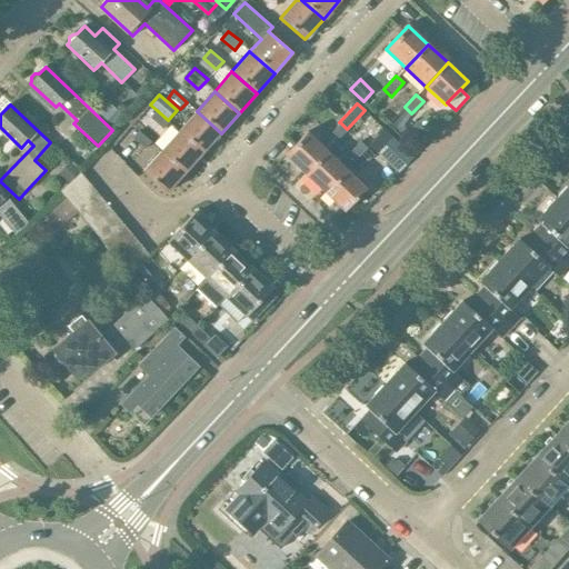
[(157,110),(150,118),(162,129),(169,121),(168,120),(157,110)]
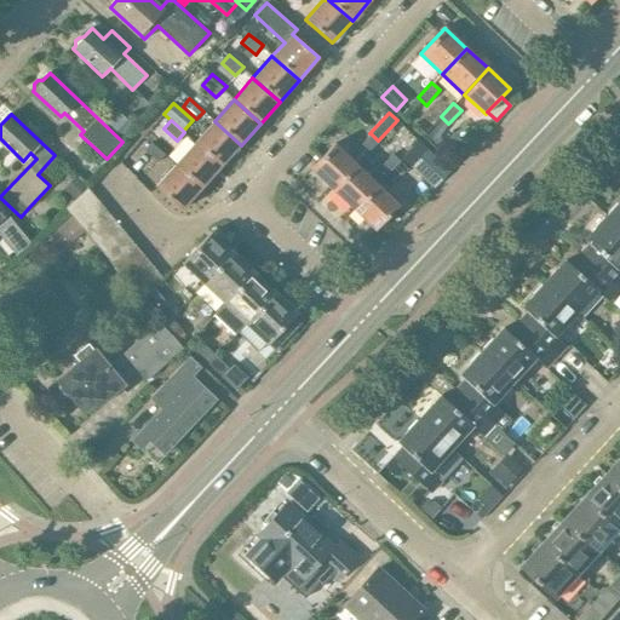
[(214,121),(195,143),(222,167),(241,145),(214,121)]
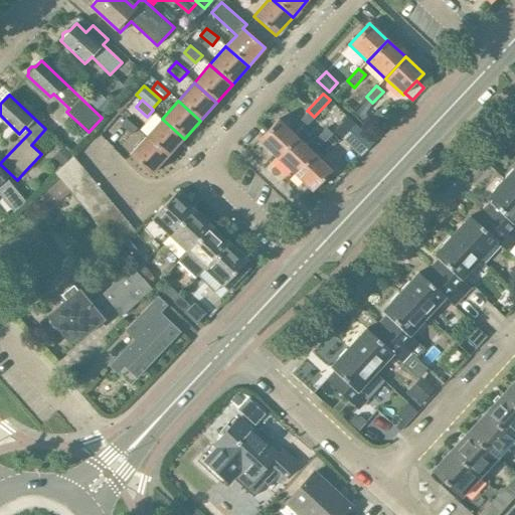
[(308,111),(298,122),(304,128),(314,117),(308,111)]
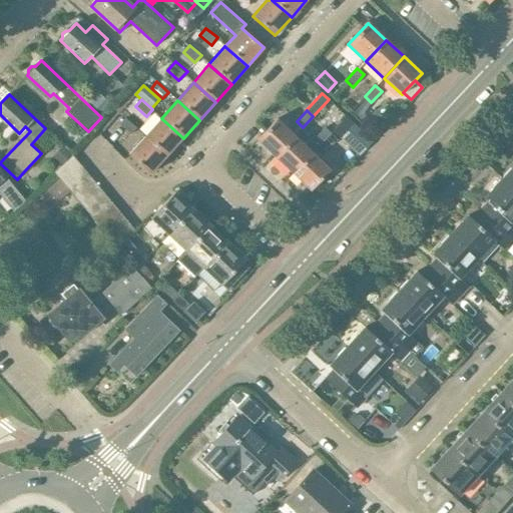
[(124,117),(119,124),(131,134),(136,127),(124,117)]
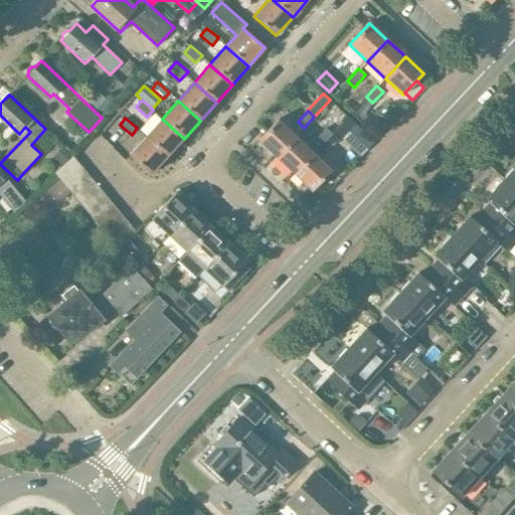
[(162,119),(146,137),(168,157),(184,139),(162,119)]
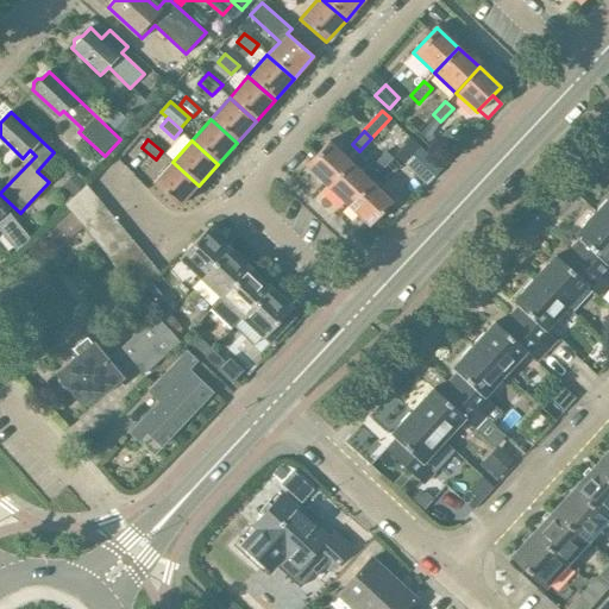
[(305,168),(326,188),(350,162),(328,142),(305,168)]
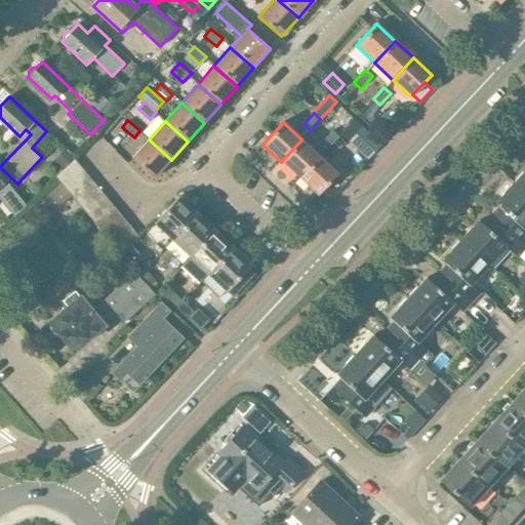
[(362,127),(349,142),(367,159),(380,145),(362,127)]
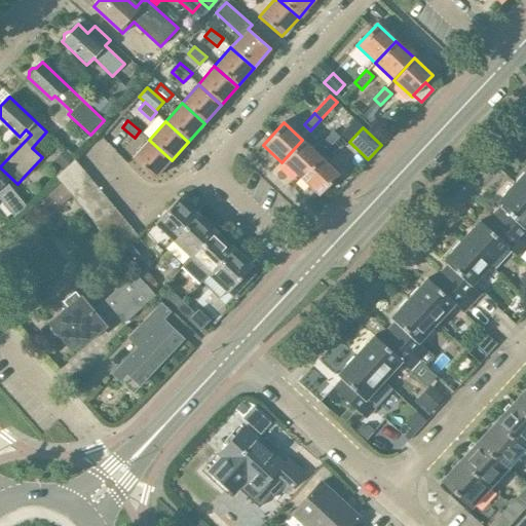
[(333,130),(322,142),(329,148),(339,137),(333,130)]
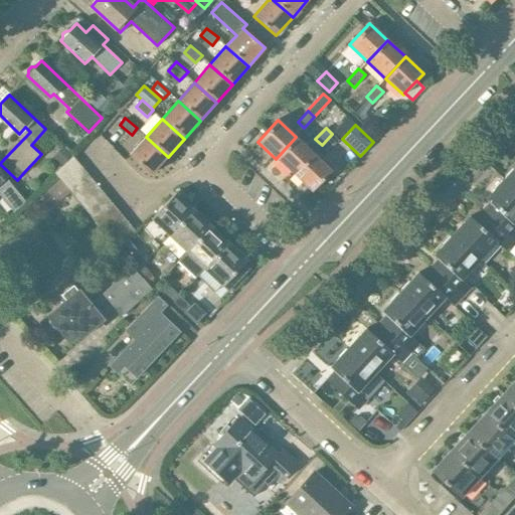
[(168,157),(146,137),(129,156),(151,175),(168,157)]
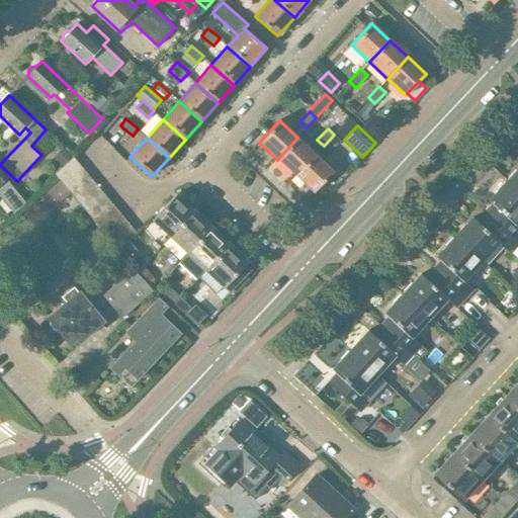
[(277,160),(295,176),(316,155),(297,138),(277,160)]
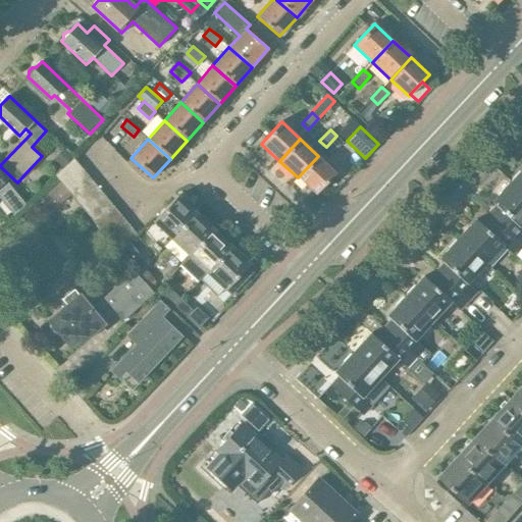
[(63,147),(52,159),(61,167),(72,155),(63,147)]
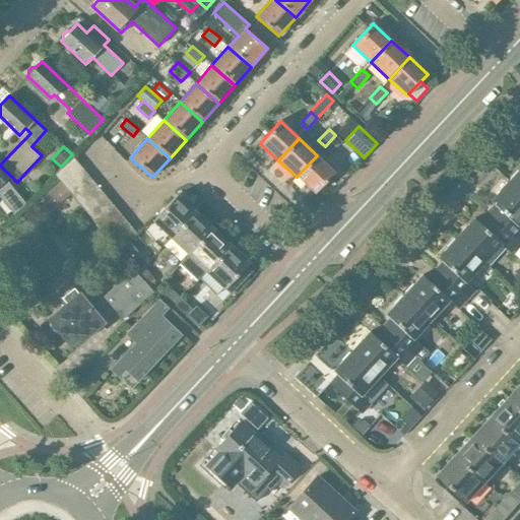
[(317,155),(297,177),(315,195),(335,173),(317,155)]
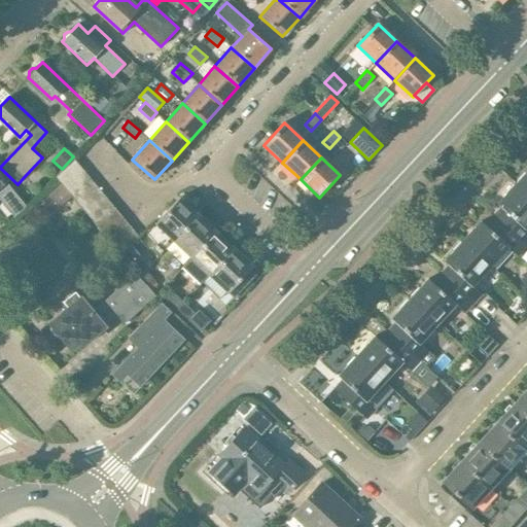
[(56,177),(58,179),(64,186),(83,170),(75,160),(56,177)]
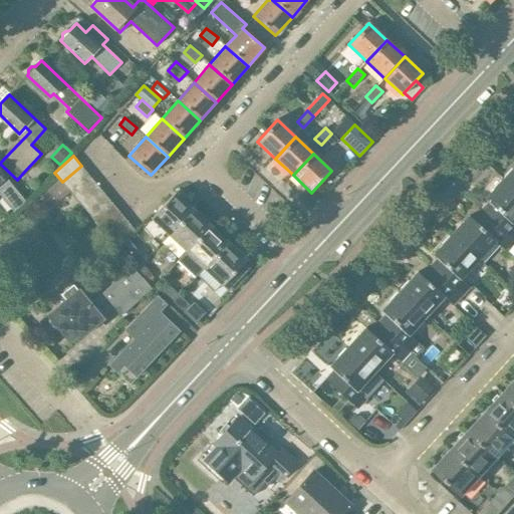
[(70,191),(89,175),(81,166),(62,182),(70,191)]
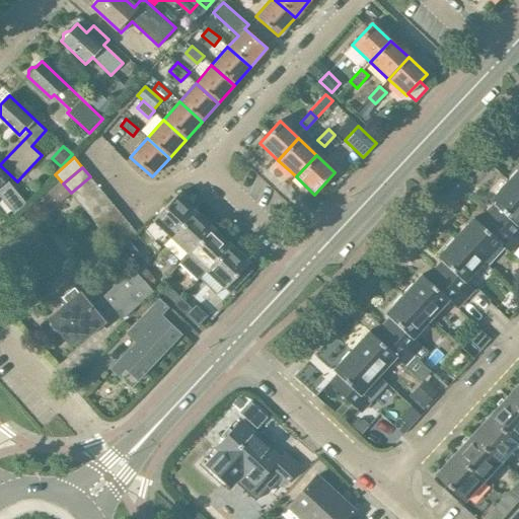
[(518,169),(509,181),(518,190),(518,169)]
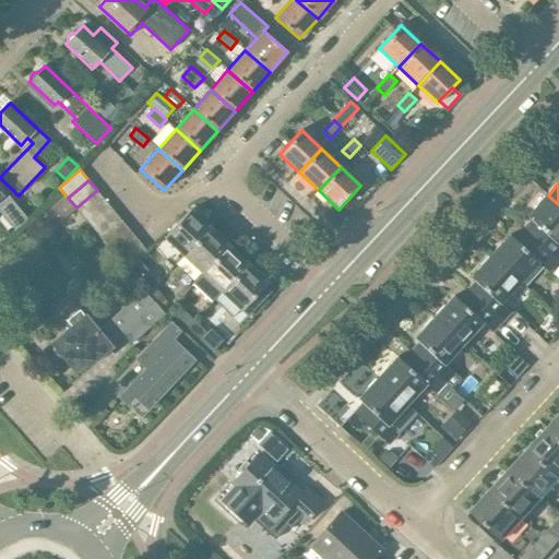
[(0,205),(11,197),(0,183),(0,205)]
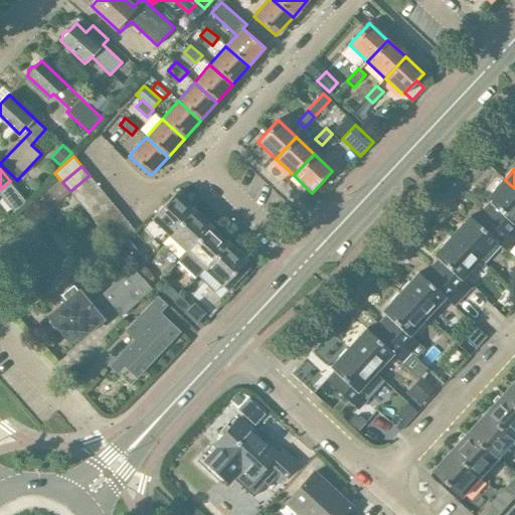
[(51,208),(70,191),(62,182),(56,175),(38,193),(51,208)]
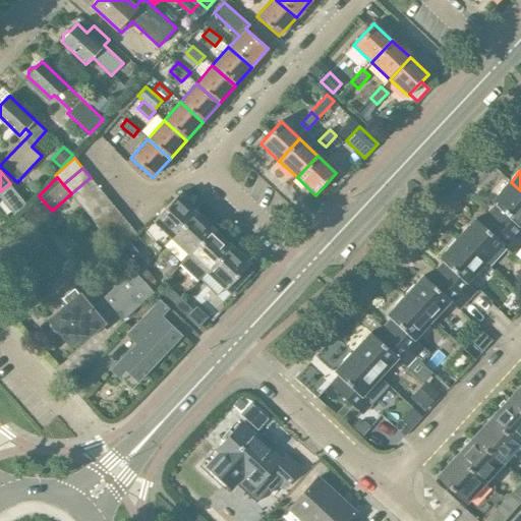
[(71,193),(78,204),(98,187),(91,177),(71,193)]
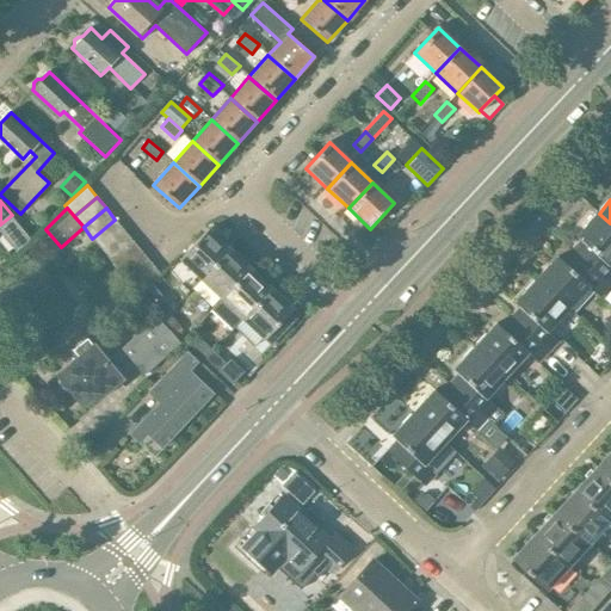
[(585,242),(575,253),(610,285),(610,223),(599,214),(578,236),(585,242)]
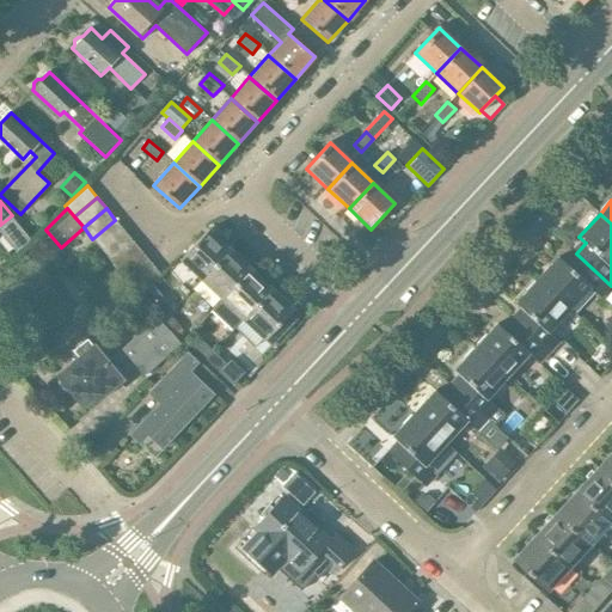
[(92,239),(102,250),(124,232),(115,220),(92,239)]
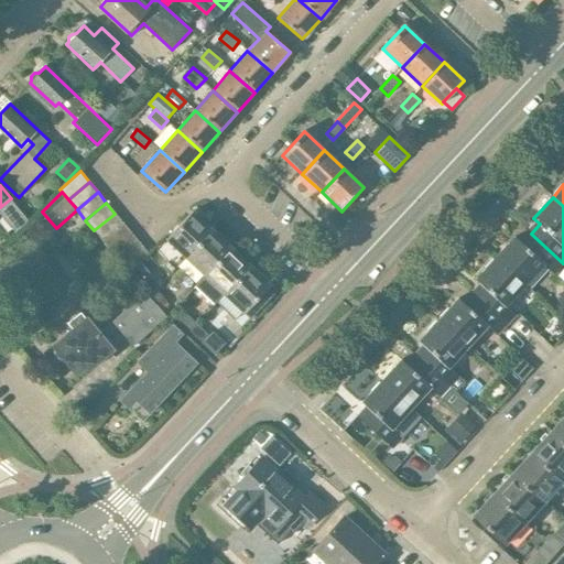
[(165,240),(185,259),(212,229),(193,212),(165,240)]
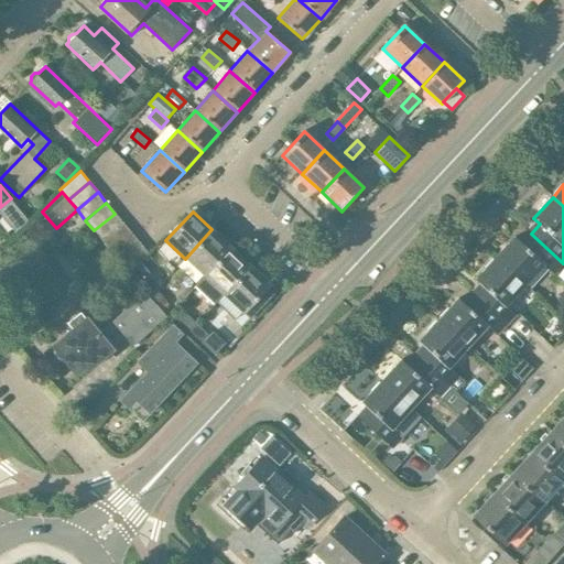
[(94,230),(102,241),(123,224),(115,214),(94,230)]
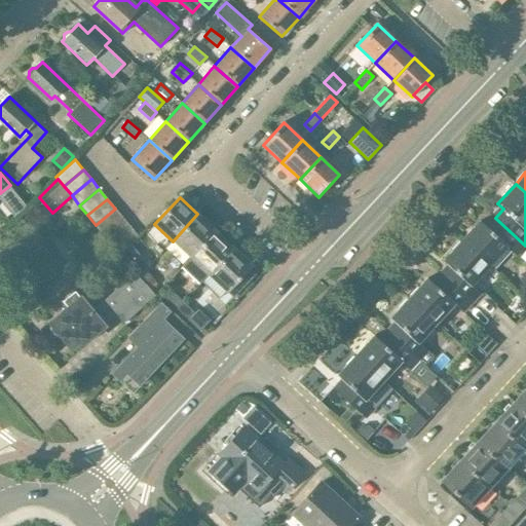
[(96,225),(103,234),(122,218),(115,209),(96,225)]
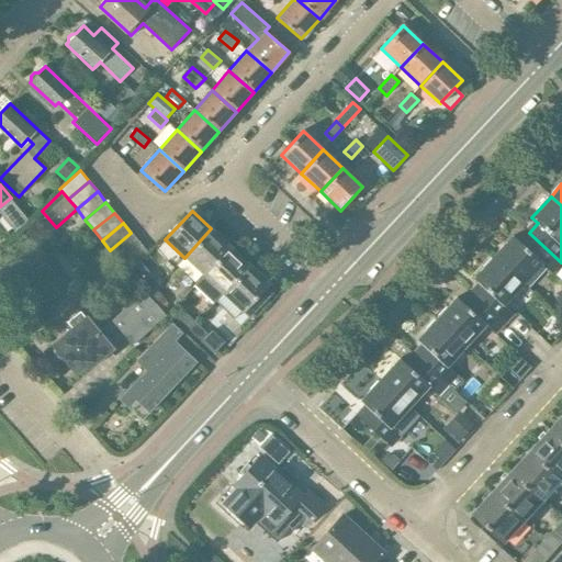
[(184,258),(204,277),(231,247),(211,228),(184,258)]
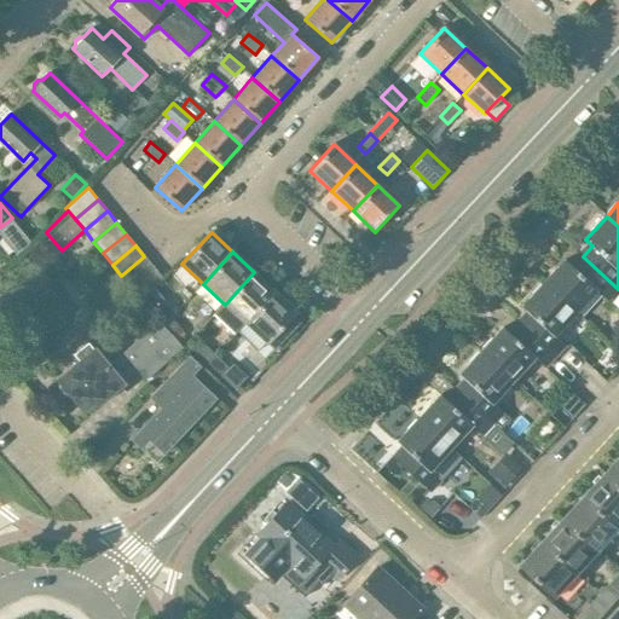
[(121,276),(131,287),(152,267),(144,256),(121,276)]
